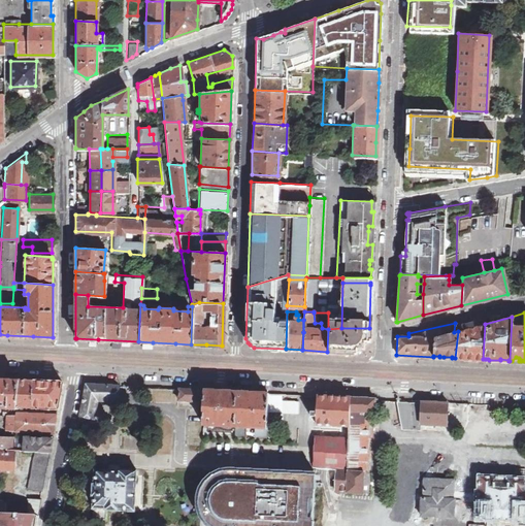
[(485,324),(458,331),(455,358),(458,358),(459,357),(463,357),(463,358),(483,359),(485,324)]
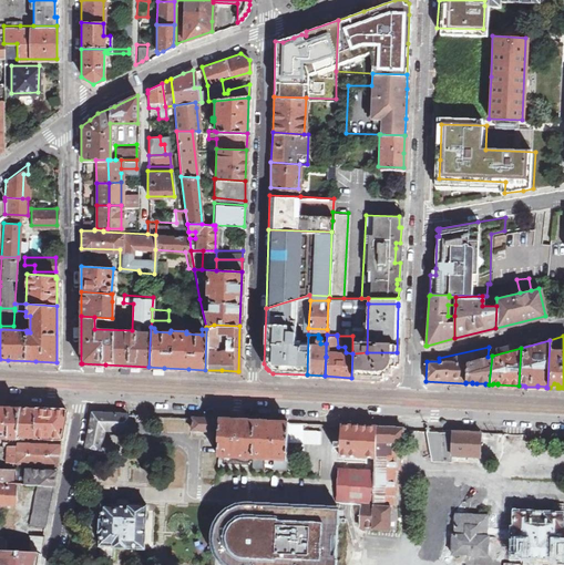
[(396,363),(397,352),(367,352),(352,353),(351,378),(379,379),(396,363)]
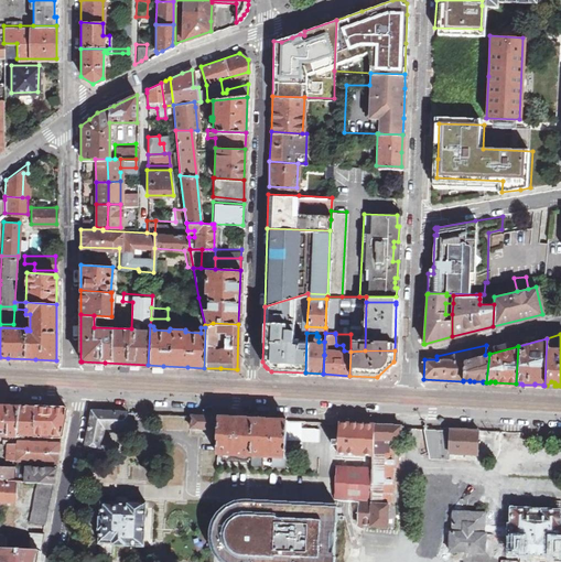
[(15,433),(19,406),(0,403),(0,433),(15,435),(15,433)]
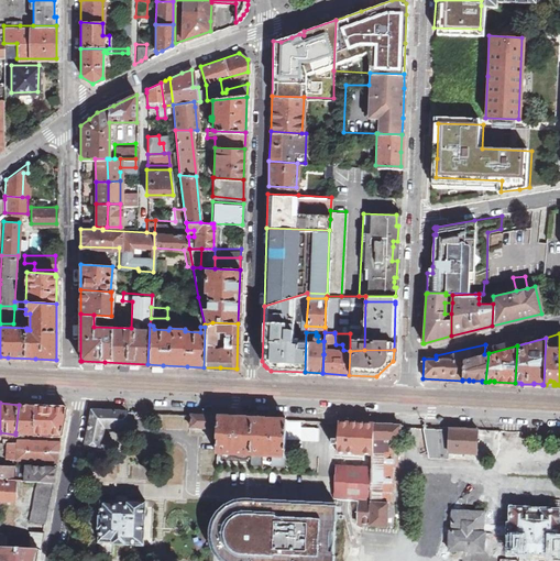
[(15,432),(20,432),(33,433),(34,405),(19,404),(19,405),(15,432)]
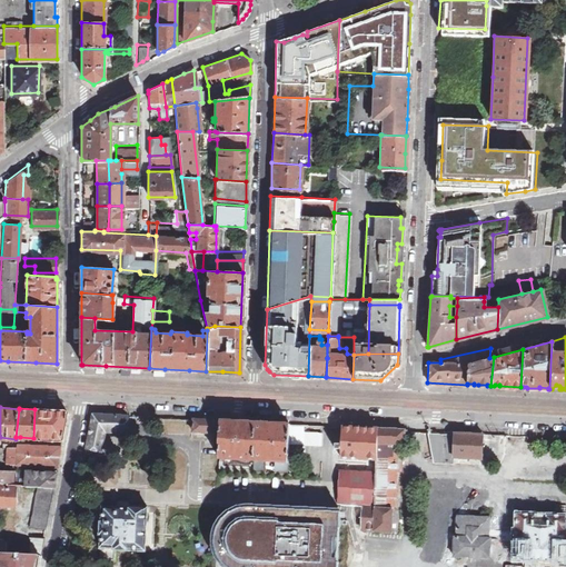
[(35,409),(33,438),(60,439),(66,411),(35,409)]
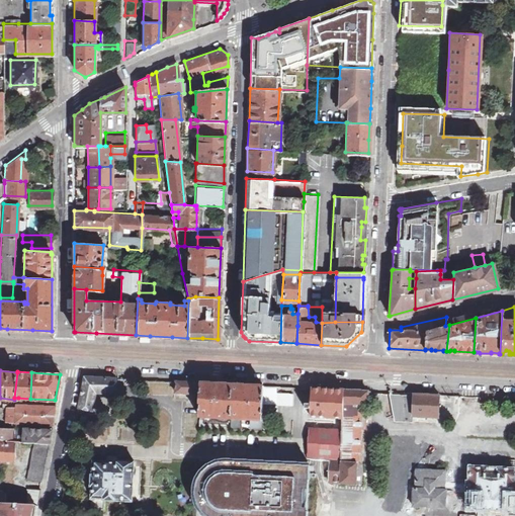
[(77,407),(83,408),(90,409),(94,391),(113,392),(114,376),(83,375),(77,407)]
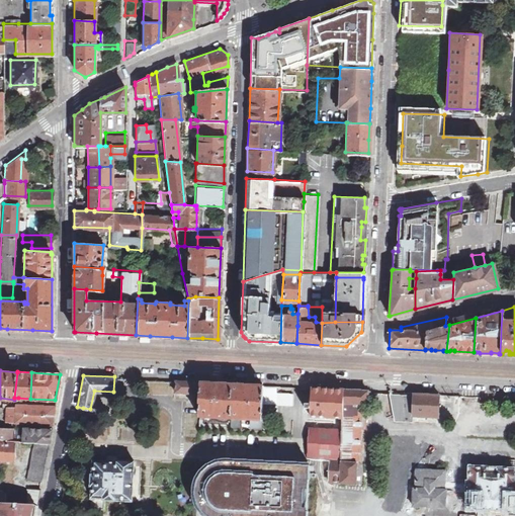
[(194,400),(197,400),(197,397),(198,381),(173,379),(173,391),(195,392),(194,400)]
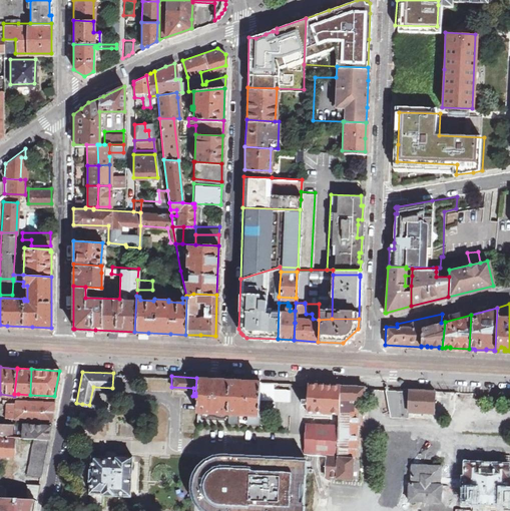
[(195,393),(195,396),(194,411),(206,412),(208,412),(226,413),(237,413),(239,413),(246,414),(258,415),(258,413),(258,397),(259,381),(243,380),(208,378),(196,377),(196,378),(195,393)]
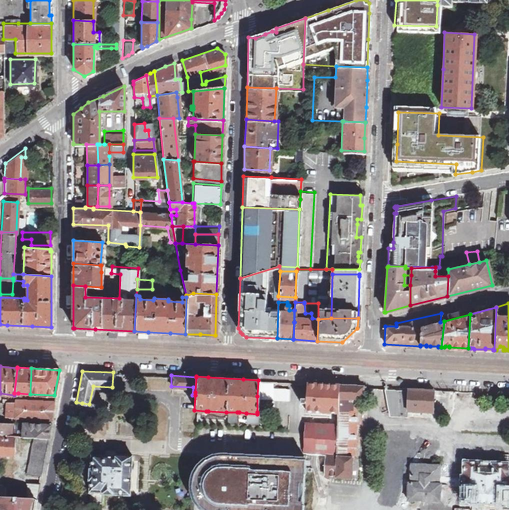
[(327,410),(336,410),(338,385),(338,383),(306,382),(305,408),(327,410)]
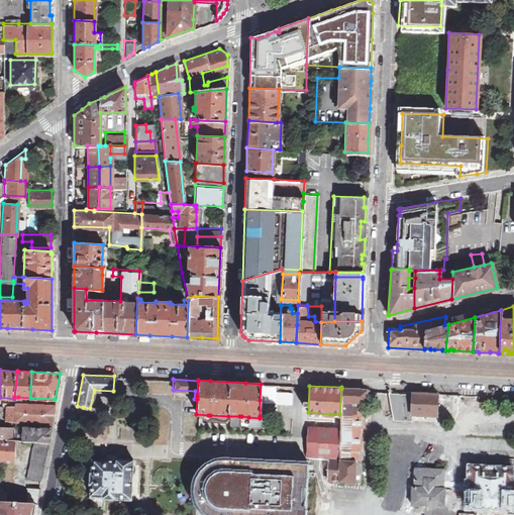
[(326,478),(351,481),(353,448),(355,448),(358,400),(365,401),(365,390),(341,389),(339,414),(339,427),(329,426),(321,426),(307,425),(306,436),(305,455),(327,457),(326,478)]
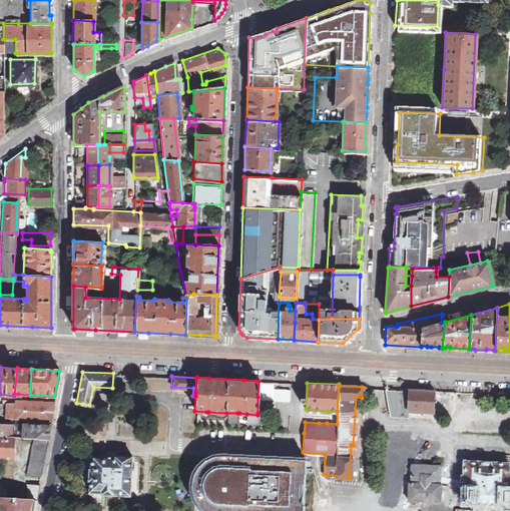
[(408,390),(408,410),(432,411),(433,391),(408,390)]
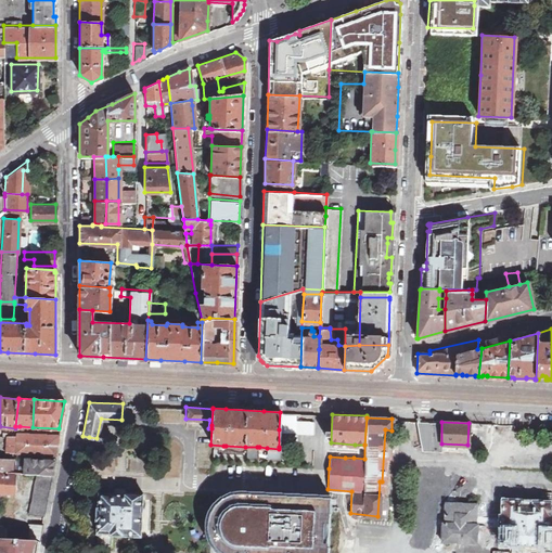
[(422,449),(431,449),(432,425),(418,424),(422,449)]
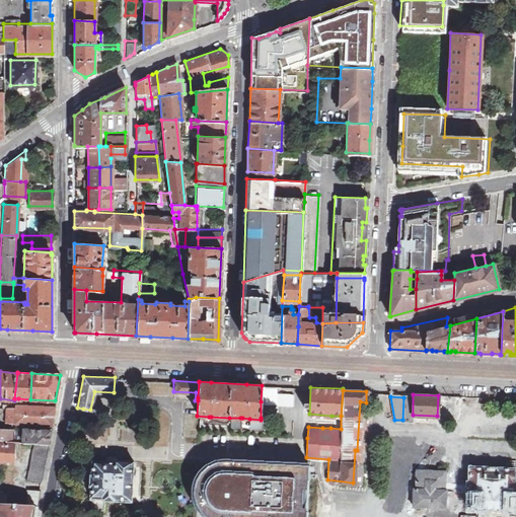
[(13,413),(53,415),(54,405),(18,403),(14,402),(14,407),(13,413)]
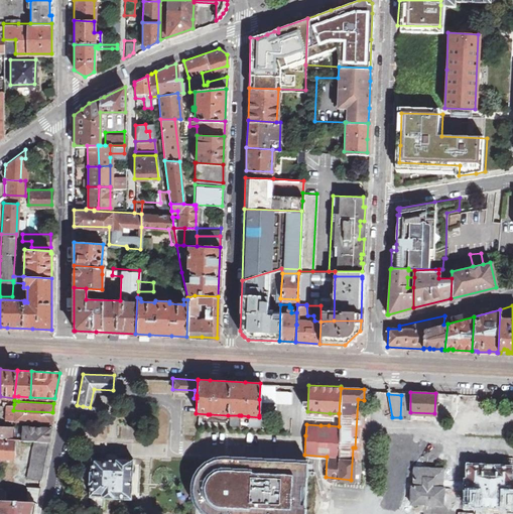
[(3,419),(13,419),(13,410),(14,404),(4,403),(3,419)]
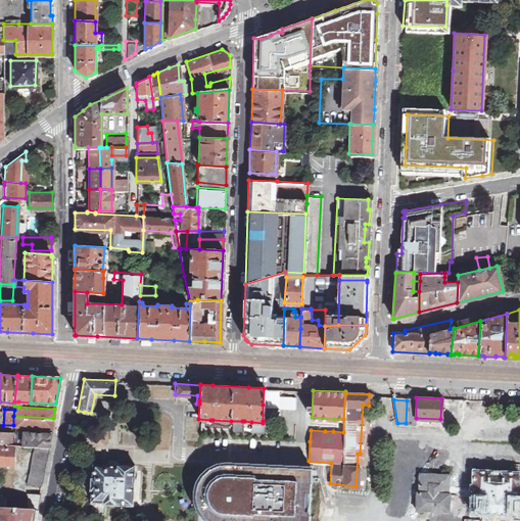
[(13,416),(13,425),(18,426),(51,428),(53,418),(13,416)]
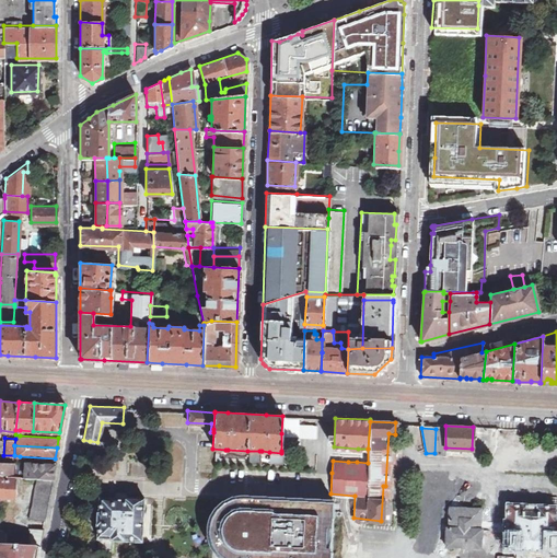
[(358,455),(357,462),(368,463),(368,449),(358,449),(358,455)]
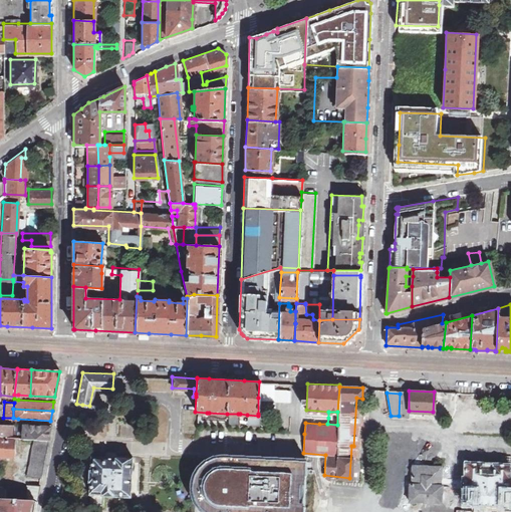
[(238,414),(227,414),(227,424),(237,424),(238,417),(238,414)]
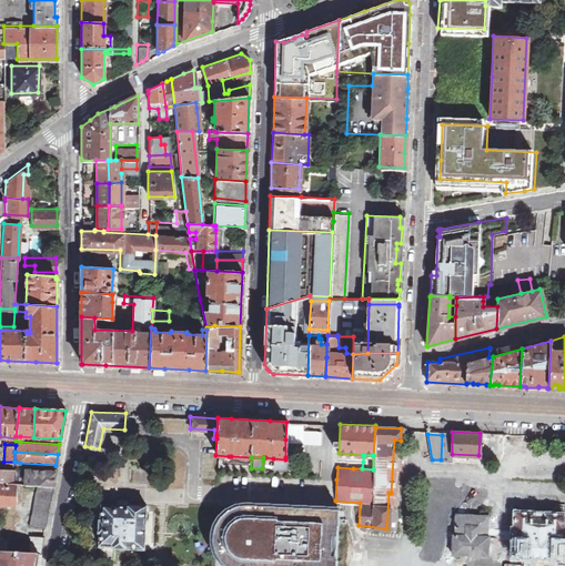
[(272,470),(284,471),(284,465),(285,460),(273,458),(272,465),(272,470)]
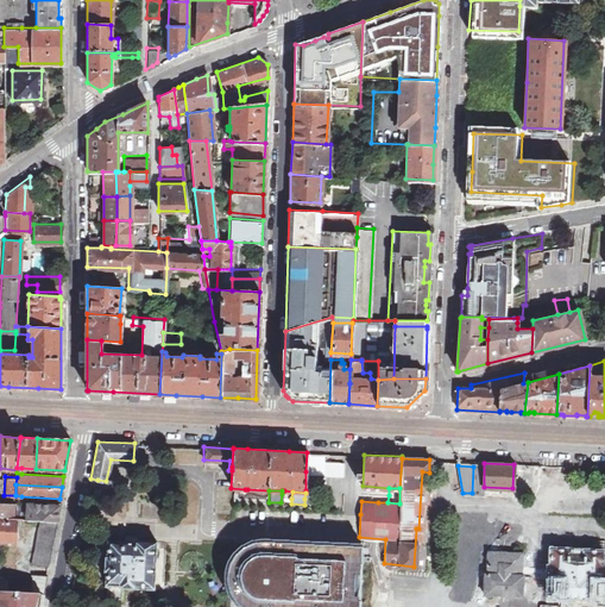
[(37,519),(55,520),(57,508),(58,501),(44,500),(44,501),(44,504),(26,502),(26,507),(23,507),(23,502),(21,502),(16,502),(14,518),(37,519)]
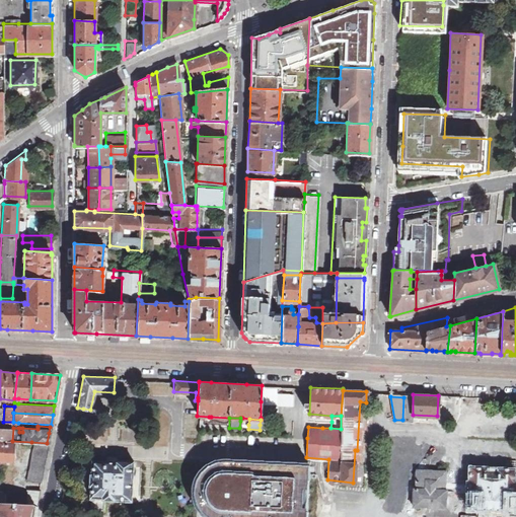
[(0,440),(12,441),(13,428),(0,427),(0,440)]
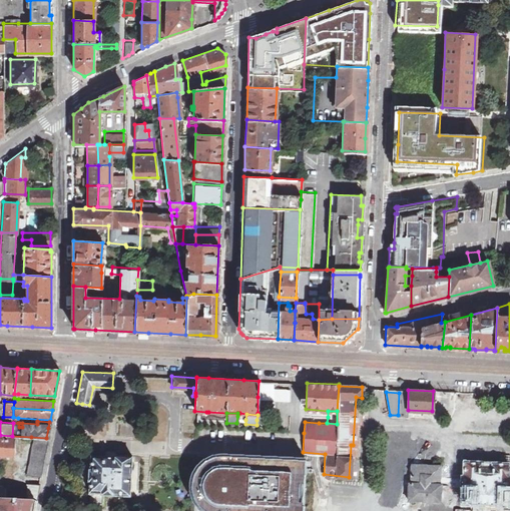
[(0,453),(11,454),(12,436),(0,435),(0,453)]
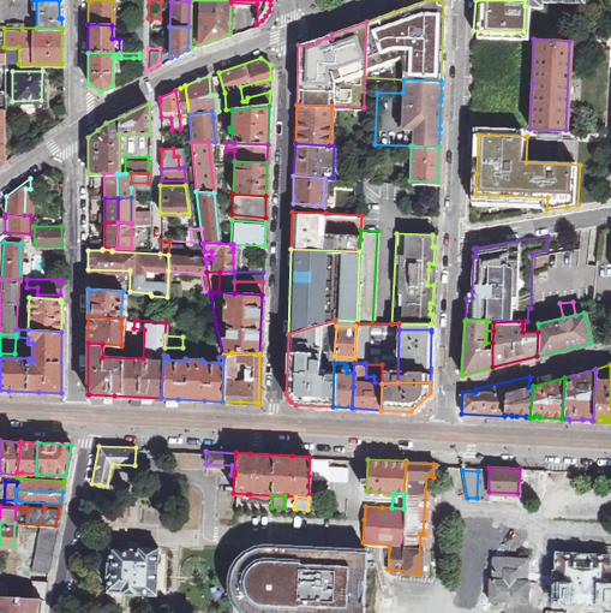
[(47,570),(55,525),(37,524),(29,569),(47,570)]
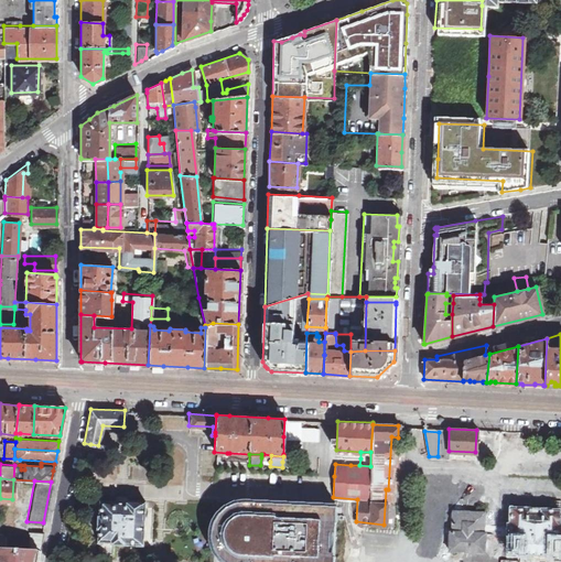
[(511,561),(538,561),(539,561),(538,560),(539,552),(547,552),(547,553),(549,553),(549,555),(552,559),(558,559),(560,555),(560,523),(558,523),(558,509),(541,509),(541,510),(527,509),(527,508),(510,507),(509,525),(483,522),(484,510),(446,508),(448,501),(472,501),(473,483),(417,481),(414,520),(420,520),(420,528),(419,528),(418,552),(431,553),(442,530),(449,530),(448,548),(461,549),(460,561),(479,561),(481,550),(483,550),(484,530),(483,530),(483,529),(497,529),(497,539),(506,539),(507,530),(509,530),(509,532),(508,532),(507,552),(525,553),(525,552),(532,552),(532,557),(521,557),(520,561),(519,561),(511,561)]
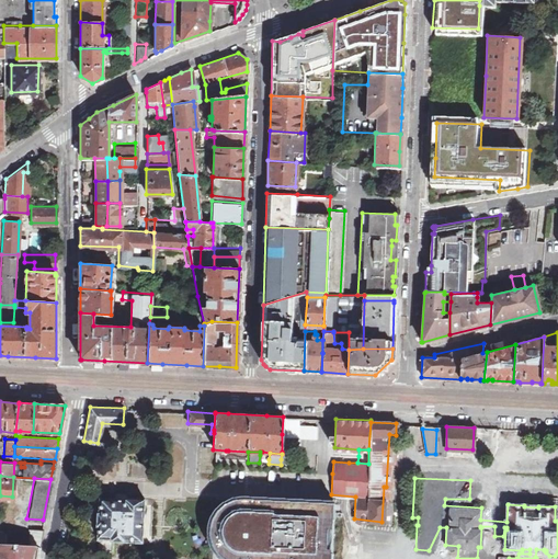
[(111,539),(140,540),(143,498),(123,498),(123,499),(99,498),(98,513),(97,513),(97,525),(97,537),(98,537),(97,549),(111,550),(111,539)]
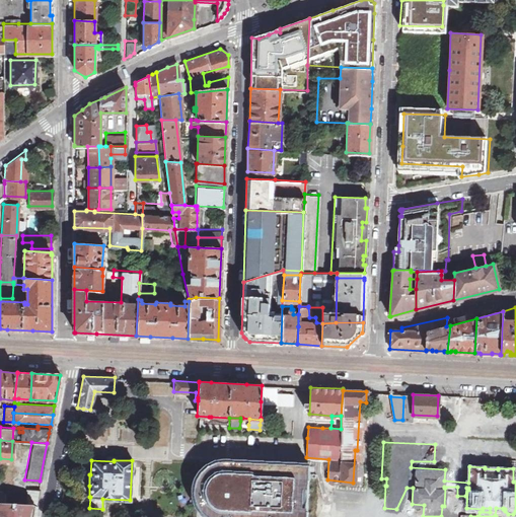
[(308,475),(313,475),(314,471),(308,471),(308,464),(225,460),(222,460),(220,460),(218,460),(216,461),(213,462),(211,463),(209,463),(207,465),(206,466),(205,467),(204,468),(202,470),(201,471),(200,472),(199,473),(198,475),(197,476),(197,477),(196,478),(195,481),(195,483),(194,485),(194,486),(194,488),(194,489),(194,491),(194,493),(194,495),(194,497),(194,498),(194,500),(195,501),(196,503),(197,504),(197,505),(197,506),(198,508),(199,509),(200,510),(200,511),(201,512),(202,513),(203,514),(204,515),(205,516),(206,516),(207,516),(305,516),(306,510),(305,510),(293,509),(294,478),(306,479),(308,479),(308,475)]
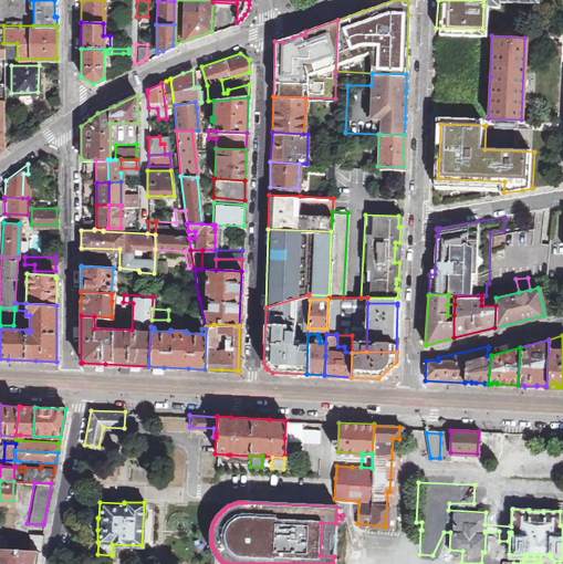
[(333,556),(334,523),(321,522),(320,555),(333,556)]
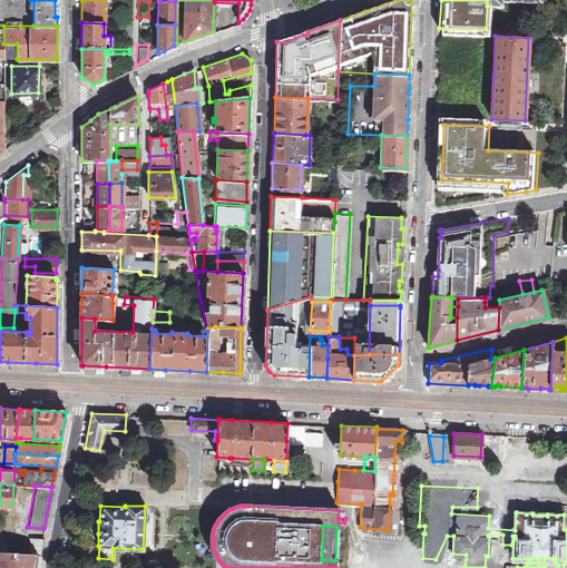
[(0,551),(39,554),(42,537),(28,536),(27,539),(3,537),(3,542),(0,541),(0,551)]
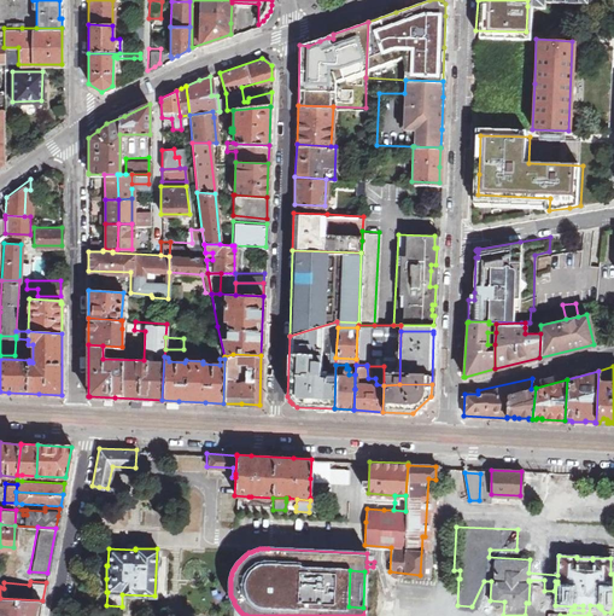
[(0,610),(0,614),(1,614),(1,615),(39,615),(40,615),(42,600),(0,598),(0,610)]
